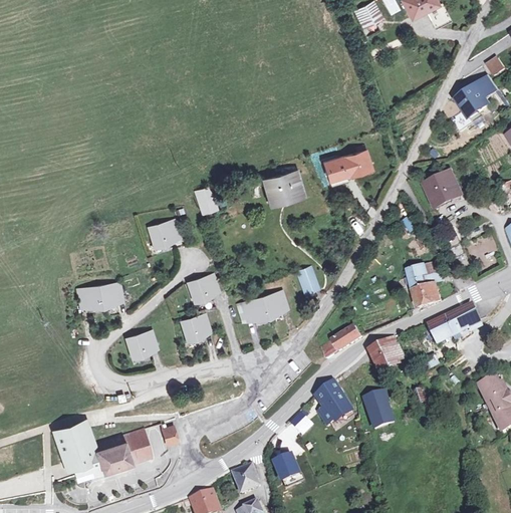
[(366,0),(355,7),(362,22),(381,11),(375,0),(366,0)]
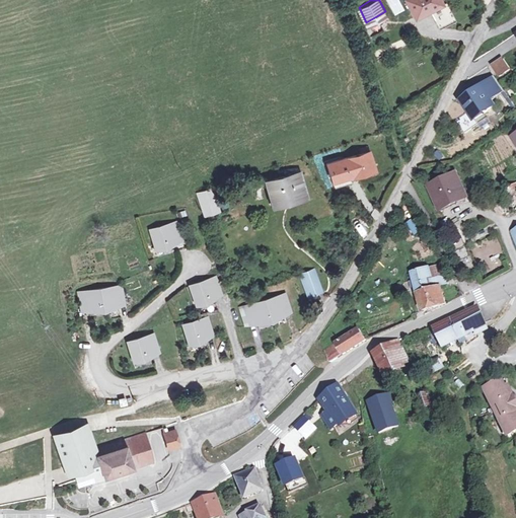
[(390,0),(397,14),(408,9),(402,0),(390,0)]
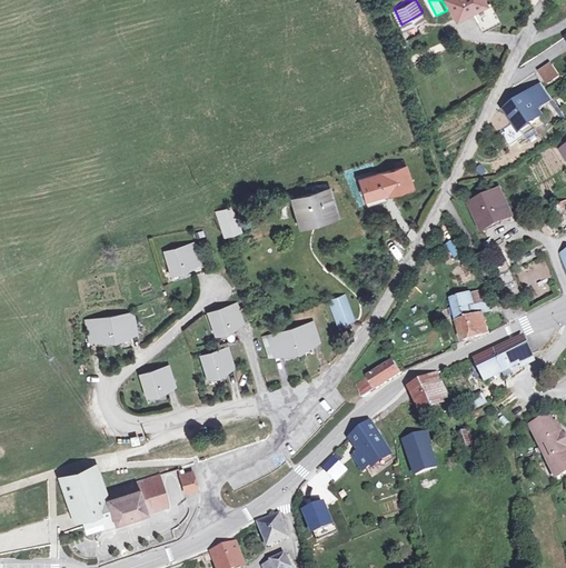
[(449,0),(457,16),(483,0),(449,0)]
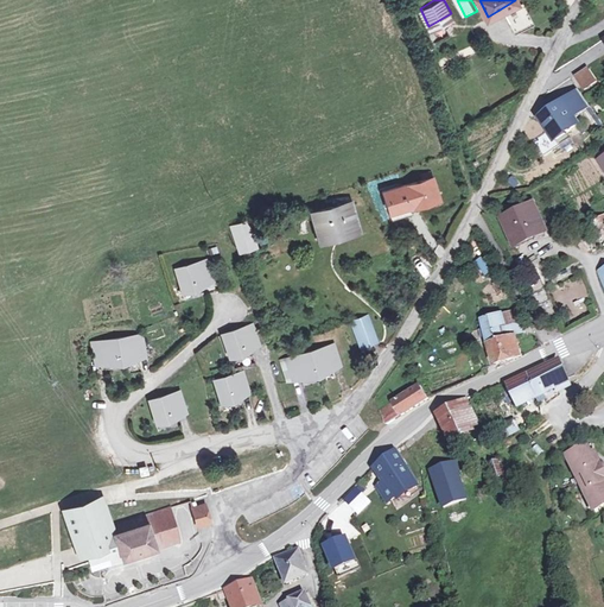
[(574,88),(560,97),(570,113),(585,103),(574,88)]
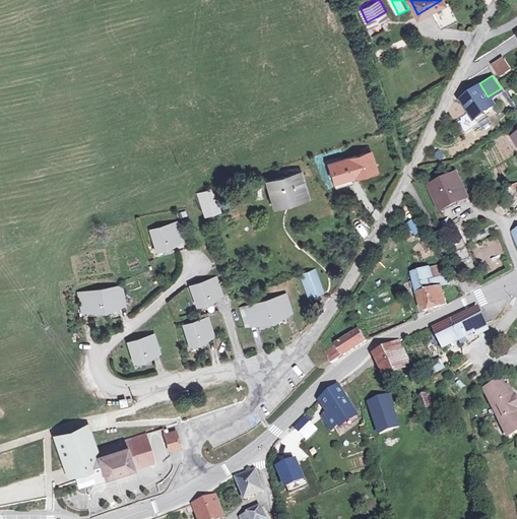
[(488,96),(479,83),(458,96),(471,117),(493,103),(488,96)]
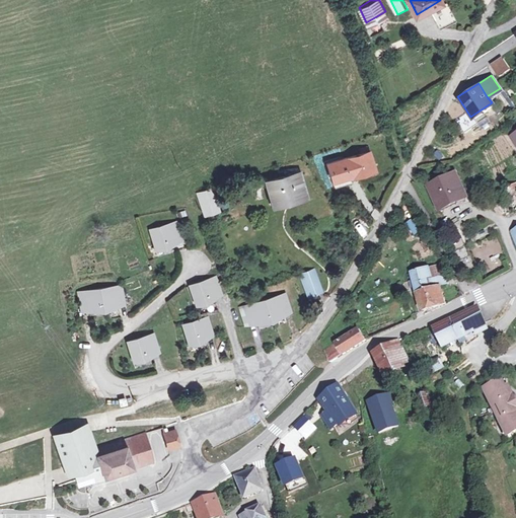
[(370,147),(346,154),(351,172),(375,165),(370,147)]
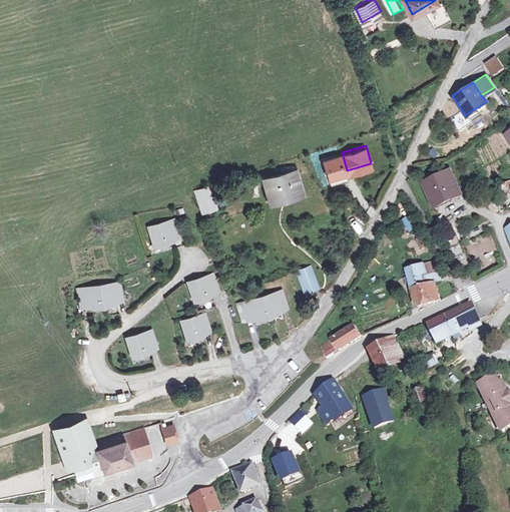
[(453,165),(426,180),(436,201),(464,185),(453,165)]
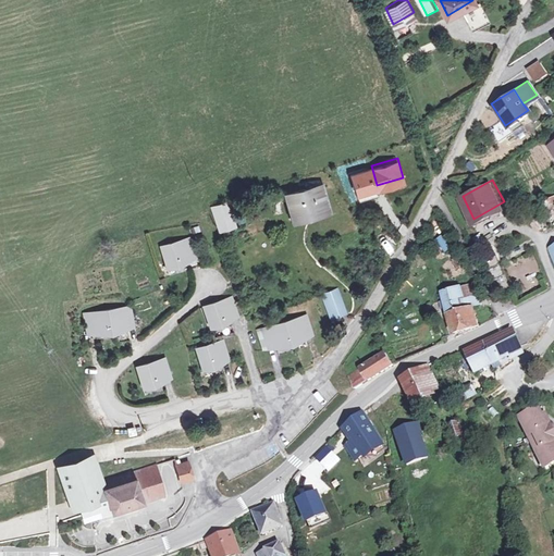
[(318,183),(284,193),(288,210),(291,209),(294,218),(299,215),(302,211),(312,209),(319,212),(325,209),(318,183)]
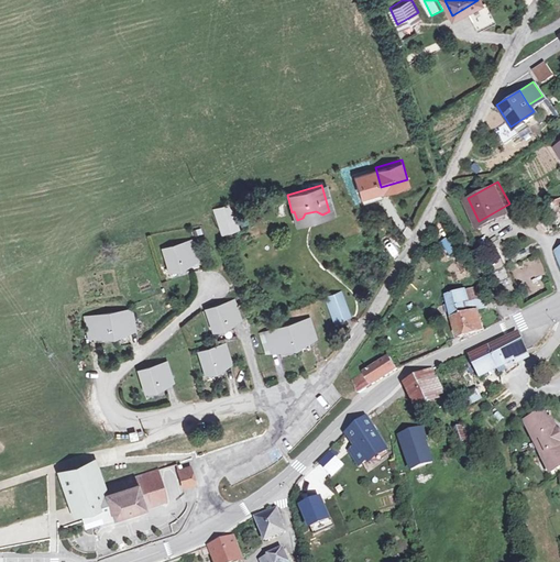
[(559,190),(541,201),(547,211),(538,217),(545,229),(559,221),(559,190)]
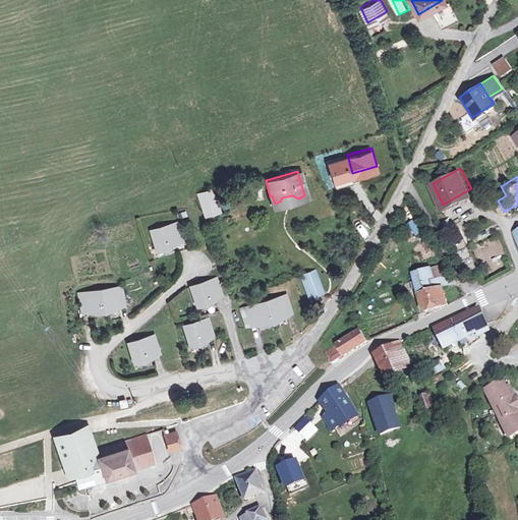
[(210,185),(194,190),(202,214),(217,209),(210,185)]
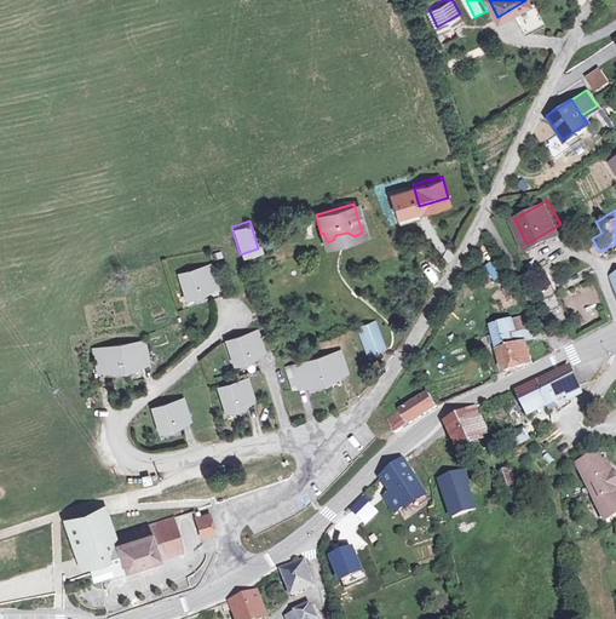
[(494,252),(485,257),(494,271),(504,267),(494,252)]
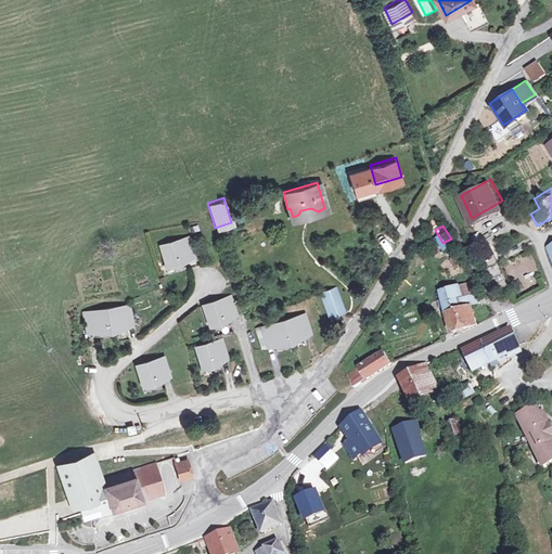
[(187,237),(158,246),(164,266),(193,257),(187,237)]
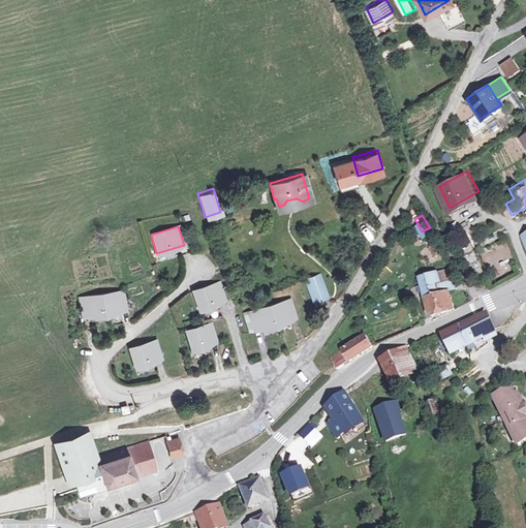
[(437,237),(428,241),(432,251),(441,246),(437,237)]
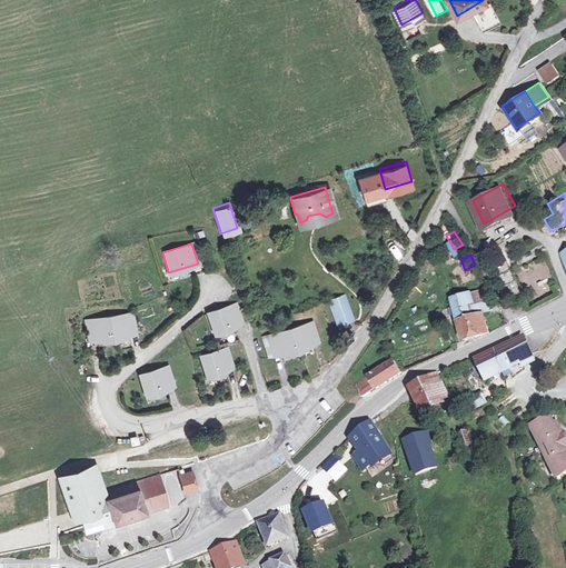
[(476,299),(472,288),(455,296),(456,302),(450,305),(452,309),(458,308),(462,318),(459,318),(465,335),(488,328),(483,308),(492,306),(488,296),(476,299)]
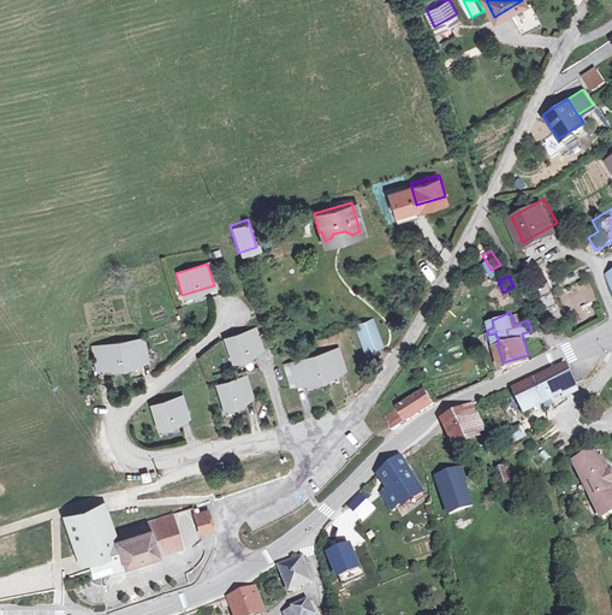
[(378,318),(358,323),(364,348),(382,344),(378,318)]
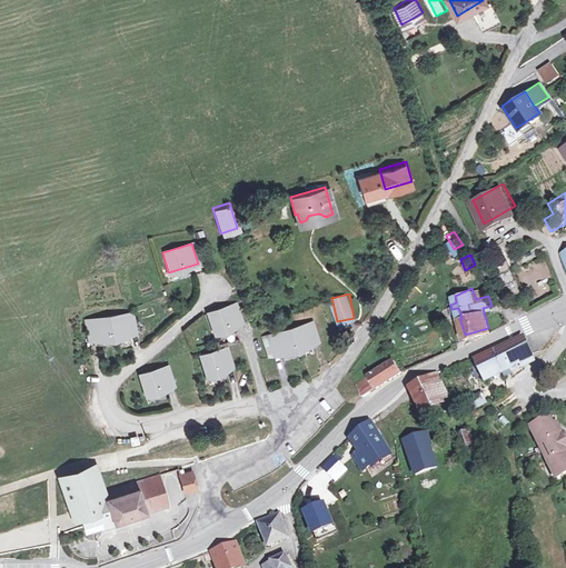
[(235,302),(206,312),(212,332),(241,324),(235,302)]
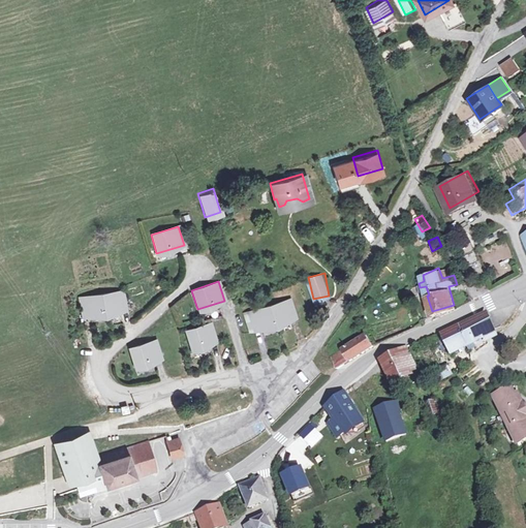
[(124,289),(81,296),(84,317),(127,311),(124,289)]
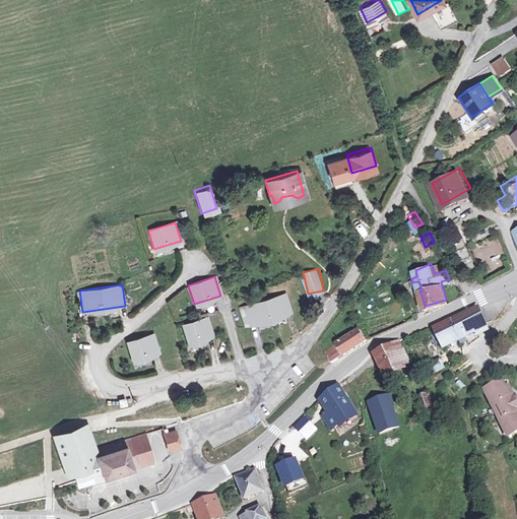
[(286,294),(243,306),(250,325),(293,312),(286,294)]
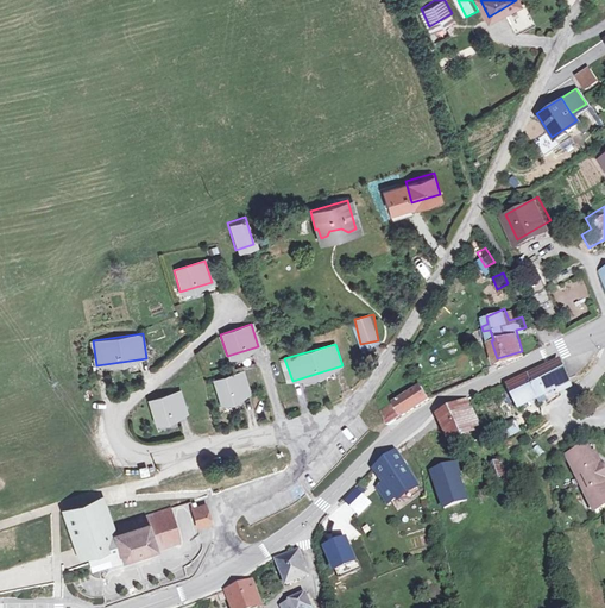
[(534,374),(503,387),(509,399),(516,395),(522,407),(539,400),(542,405),(550,401),(548,395),(558,390),(572,383),(561,361),(534,374)]
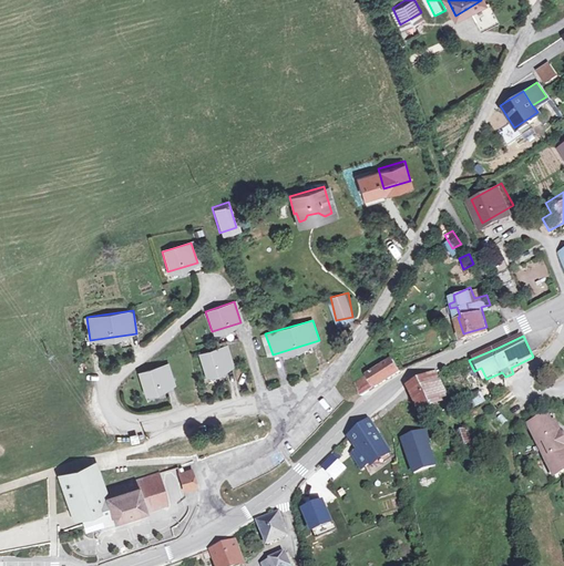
[(226,347),(200,356),(205,376),(233,366),(226,347)]
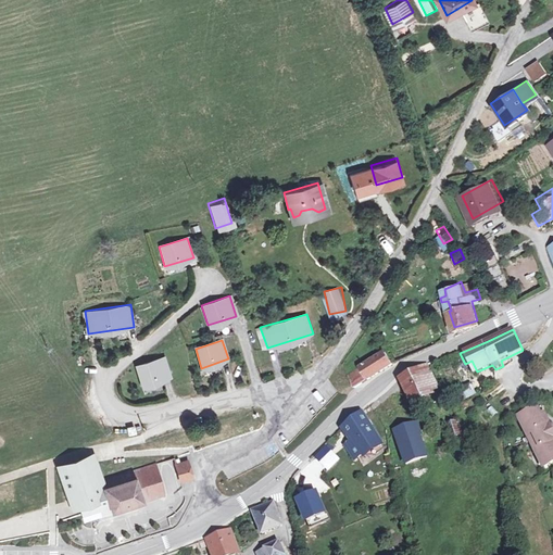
[(394,363),(388,350),(352,371),(357,383),(375,373),(394,363)]
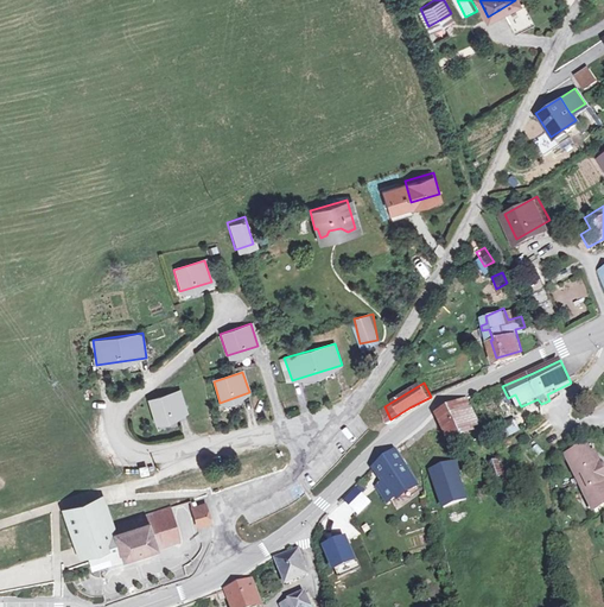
[(571,383),(557,390),(559,396),(573,389),(571,383)]
